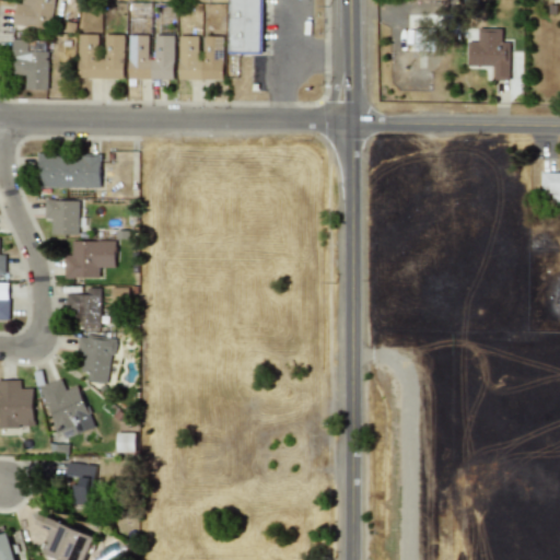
[(54,0),(23,0),(23,4),(15,3),(12,23),(49,30),(54,0)]
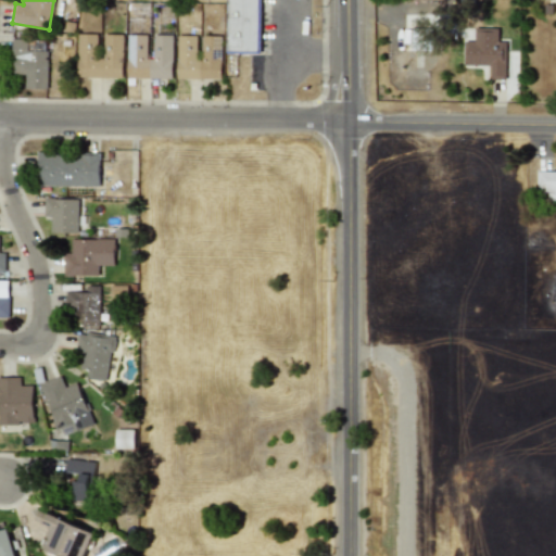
[(227,0),(227,54),(261,53),(260,0),(227,0)]
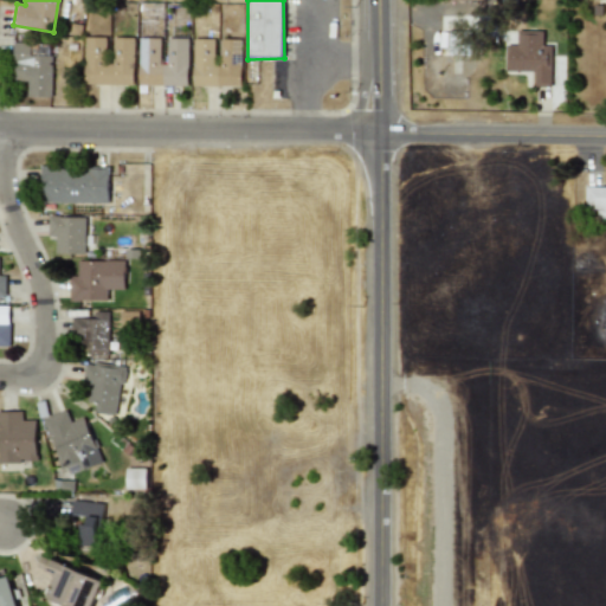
[(542,30),(517,30),(517,45),(504,45),(504,70),(533,71),(533,85),(550,86),(552,45),(542,45),(542,30)]
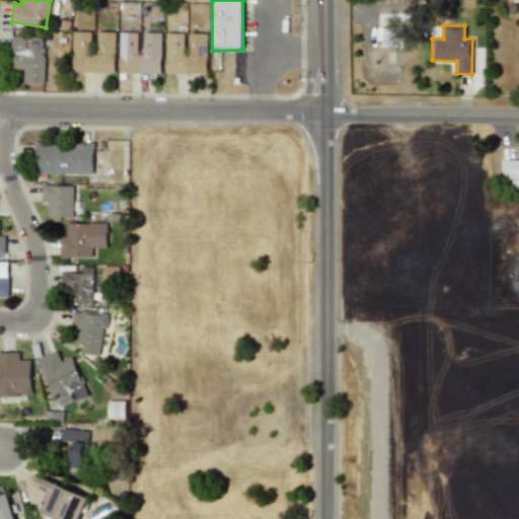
[(115,31),(94,31),(73,31),(72,72),(114,72),(115,31)]
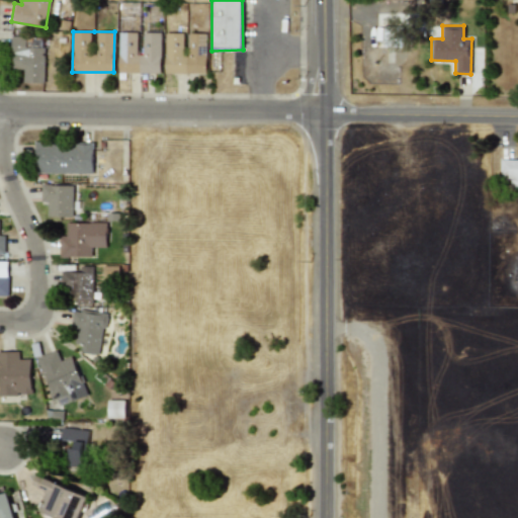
[(137,32),(118,31),(118,72),(160,73),(161,32),(142,31),(142,54),(137,54),(137,32)]
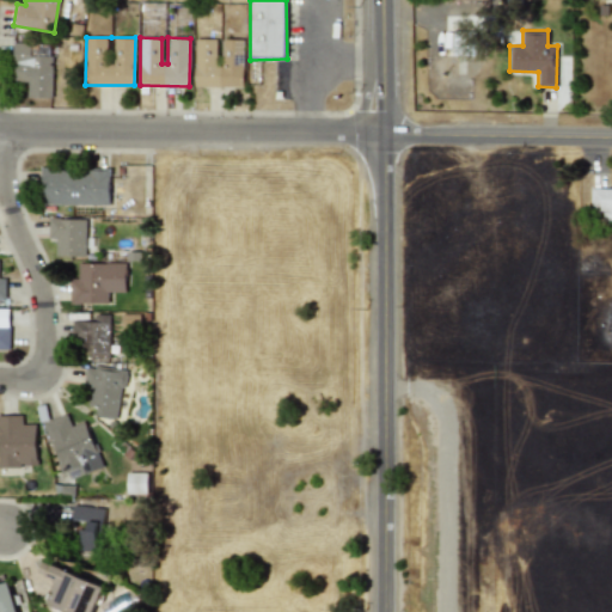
[(243,40),(219,38),(195,38),(195,86),(243,86),(243,40)]
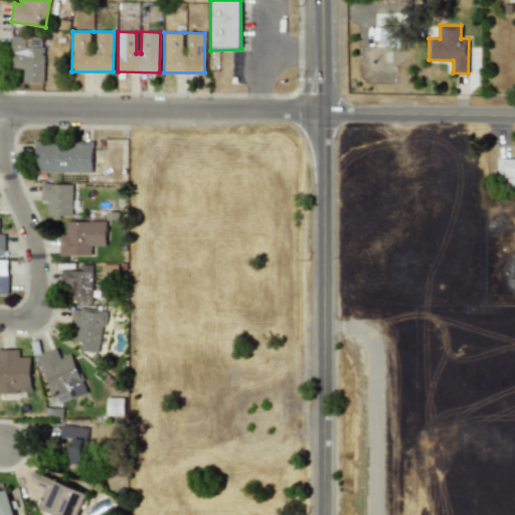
[(11,36),(11,67),(23,68),(23,81),(42,81),(43,36),(11,36)]
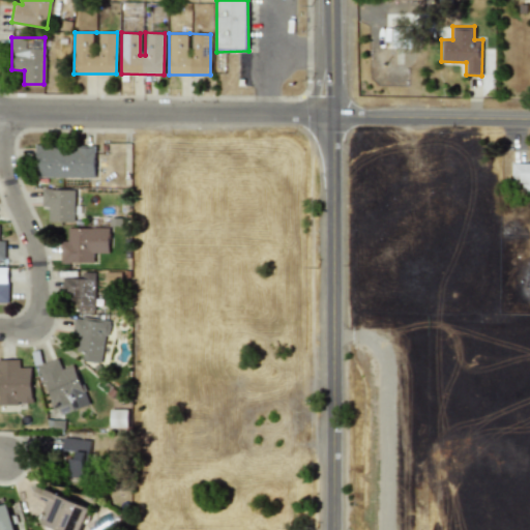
[(35,176),(94,177),(95,147),(36,146),(35,176)]
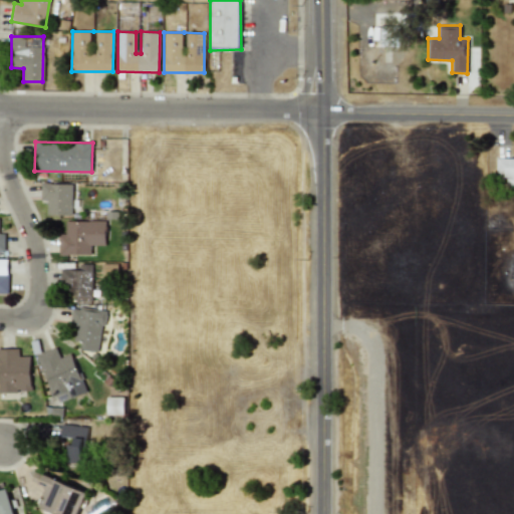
[(513,158),(496,158),(496,178),(513,178),(513,158)]
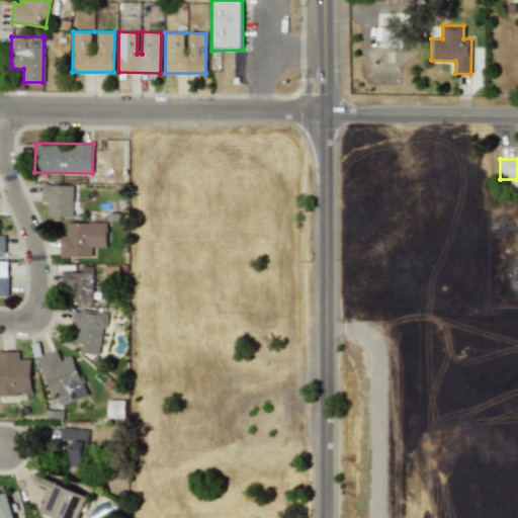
[(73,185),(41,184),(40,201),(48,202),(48,217),(72,217),(73,185)]
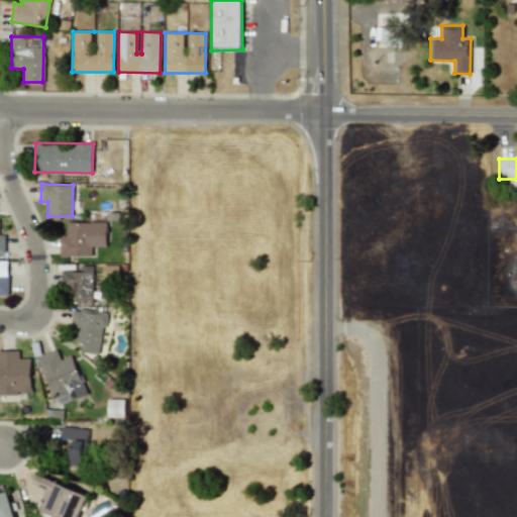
[(60,255),(92,255),(92,246),(106,246),(106,222),(66,221),(66,235),(60,234),(60,255)]
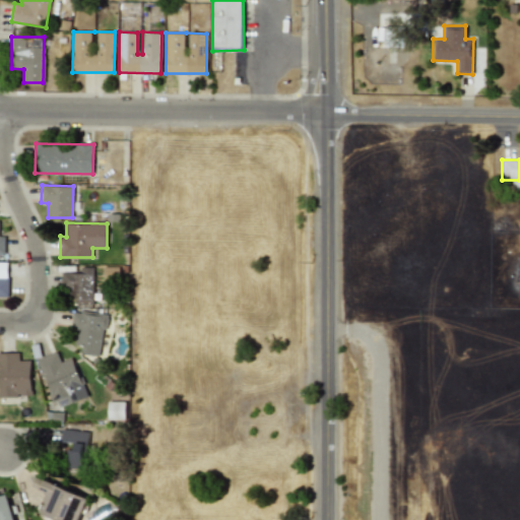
[(0,297),(7,297),(8,261),(0,261),(0,297)]
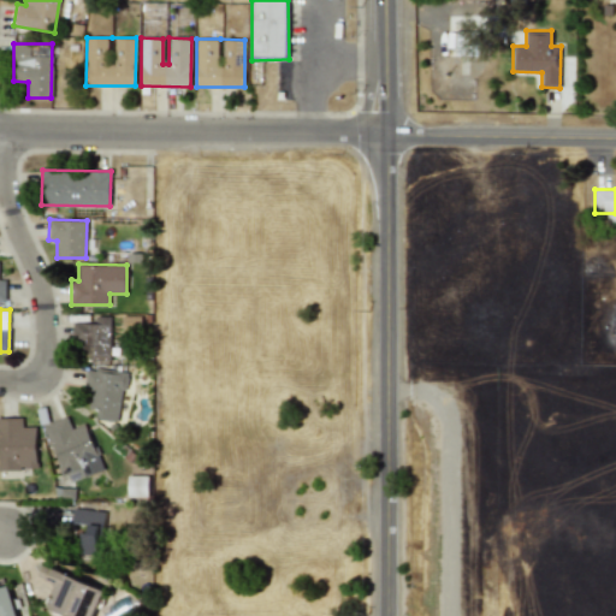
[(111,361),(110,317),(95,317),(95,323),(73,323),(73,341),(82,341),(83,361),(111,361)]
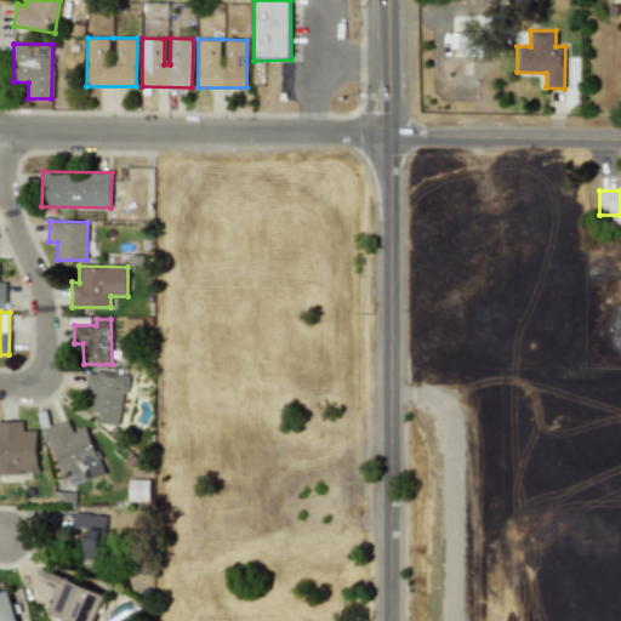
[(121,422),(126,376),(89,371),(85,417),(121,422)]
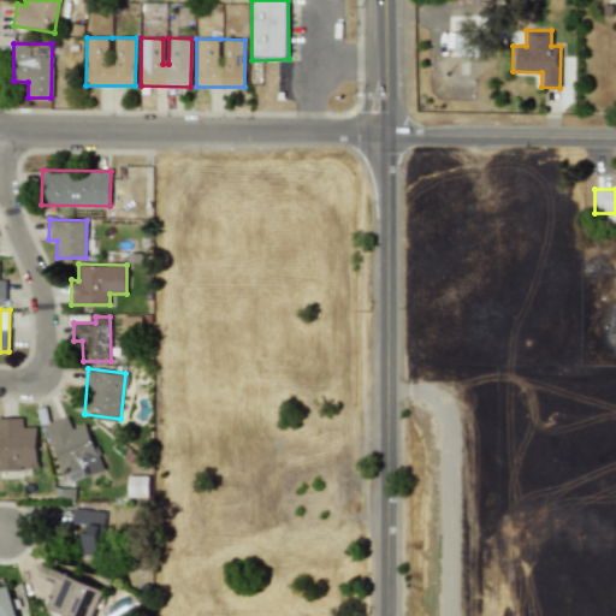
[(87,422),(71,428),(67,416),(46,424),(65,483),(102,471),(87,422)]
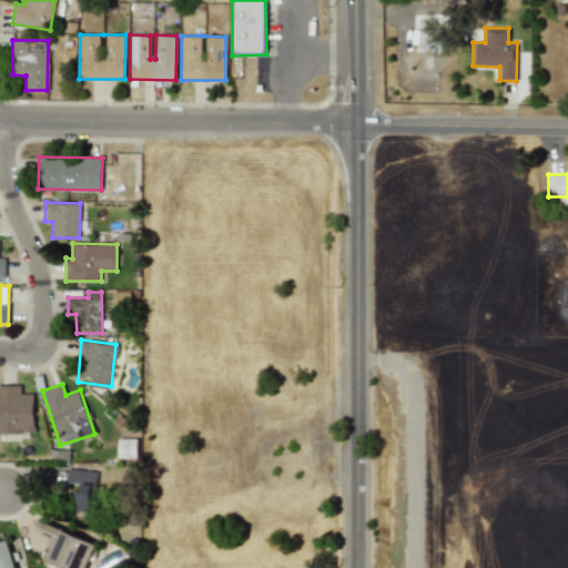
[(0,385),(0,432),(34,432),(33,393),(21,394),(20,385),(0,385)]
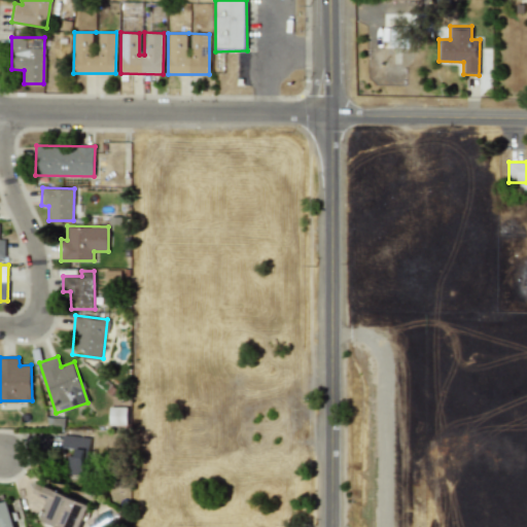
[(109,424),(127,424),(127,407),(109,407),(109,424)]
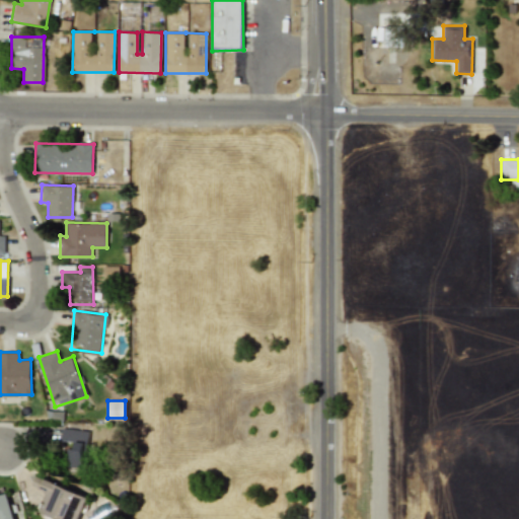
[(82,467),(87,431),(62,428),(61,440),(76,442),(75,449),(68,448),(65,465),(82,467)]
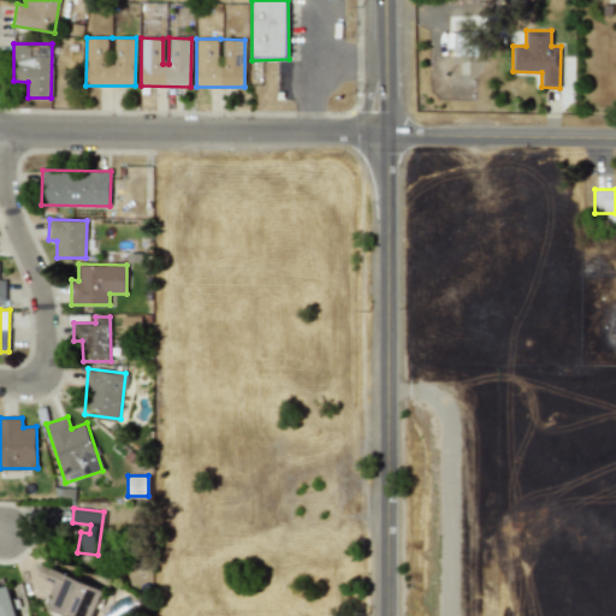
[(67,615),(92,615),(104,590),(45,566),(40,576),(57,584),(52,594),(55,596),(49,609),(67,615)]
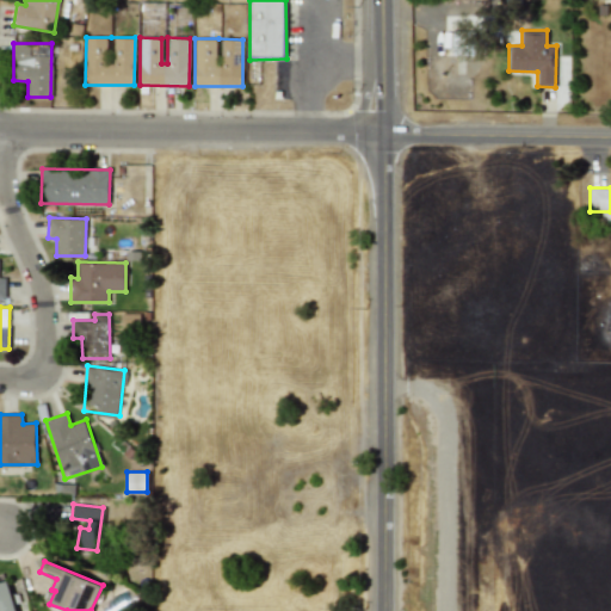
[(16,610),(8,580),(0,582),(0,610),(16,610)]
